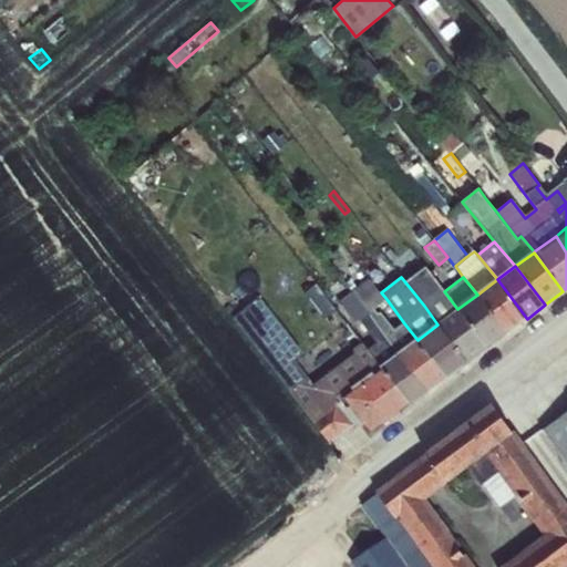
[(369,312),(369,313),(374,309),(387,299),(381,292),(370,278),(351,291),(362,306),(369,312)]
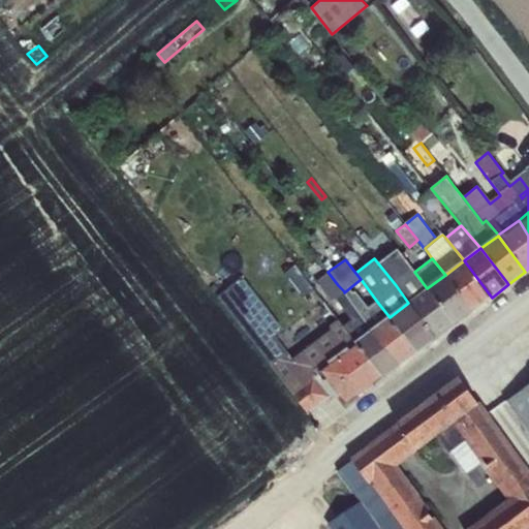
[(445,275),(473,311),(492,298),(464,260),(445,275)]
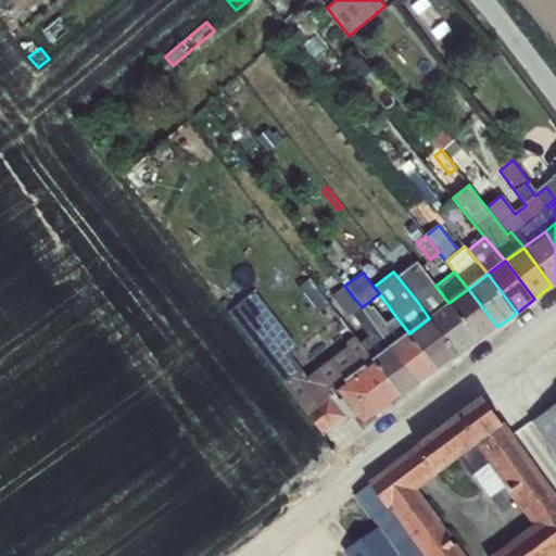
[(430,318),(449,303),(436,286),(416,300),(429,318),(430,318)]
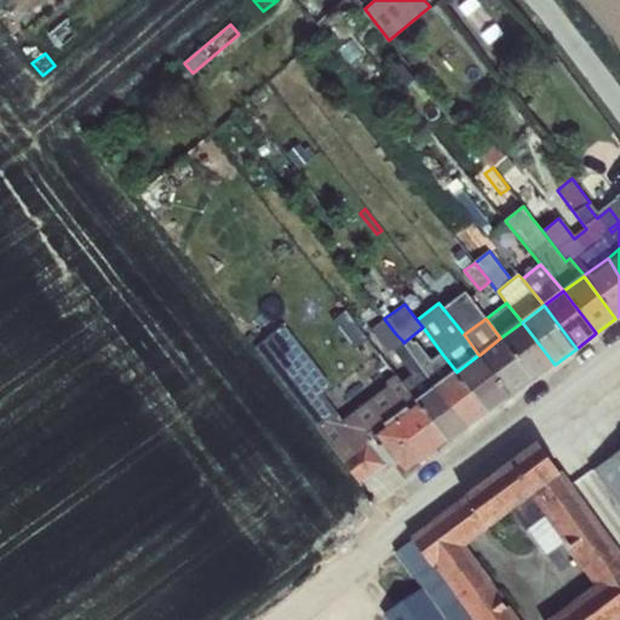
[(500,338),(533,382),(555,365),(522,322),(500,338)]
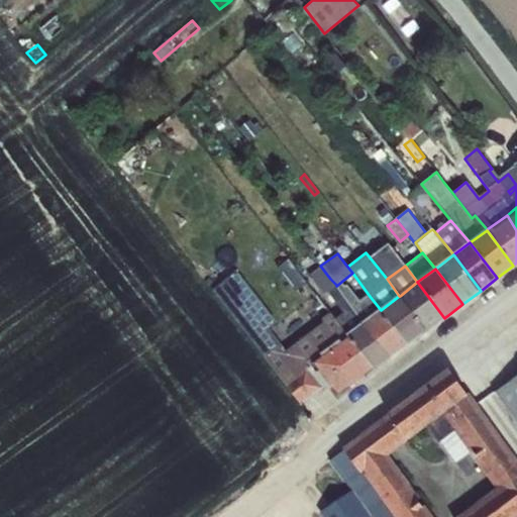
[(369,295),(352,273),(341,282),(344,287),(347,285),(359,301),(369,295)]
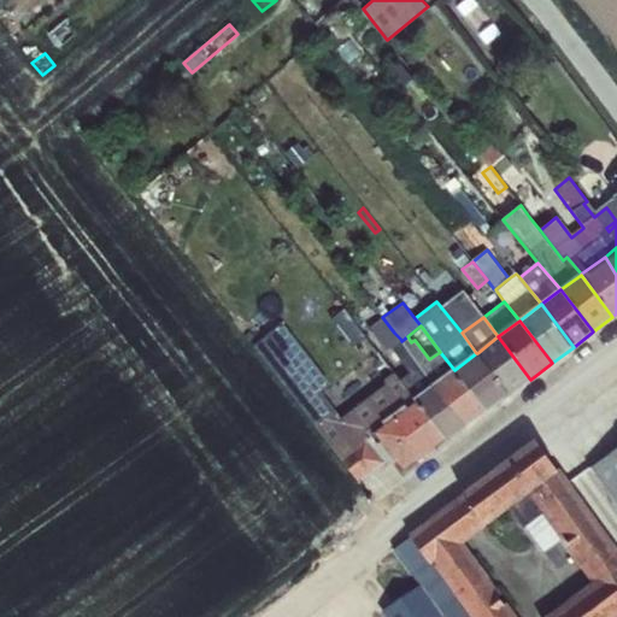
[(401,340),(394,333),(380,344),(386,351),(401,340)]
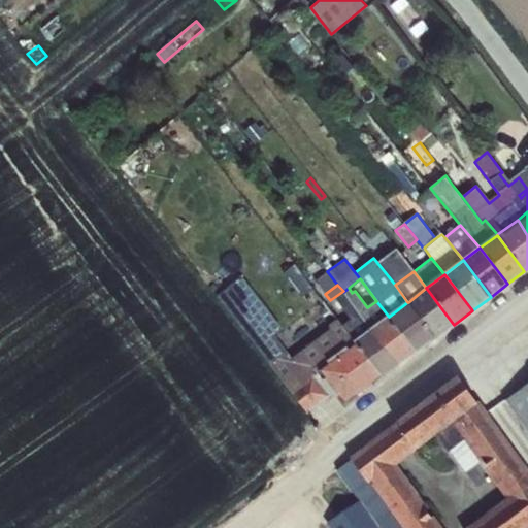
[(371,330),(389,317),(376,301),(367,307),(355,291),(352,293),(349,288),(343,292),(371,330)]
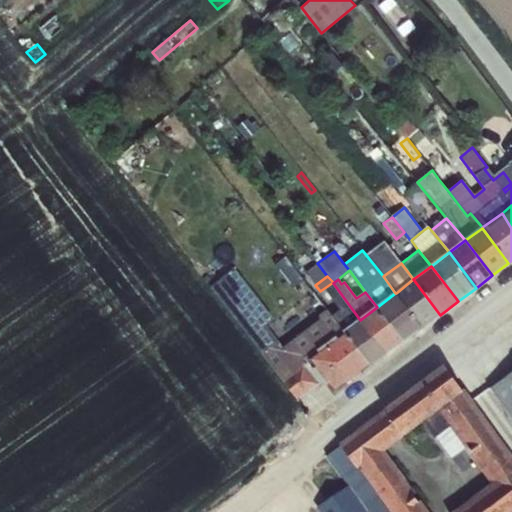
[(396,293),(422,328),(440,315),(413,279),(396,293)]
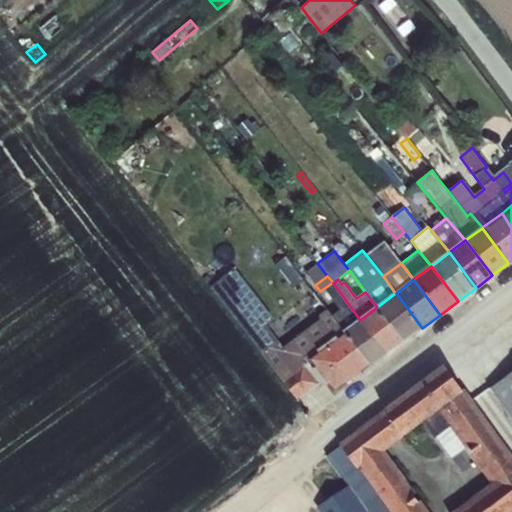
[(320,297),(309,303),(322,320),(281,350),(274,342),(269,334),(270,334),(232,286),(217,296),(282,379),(304,361),(307,358),(345,331),(320,297)]
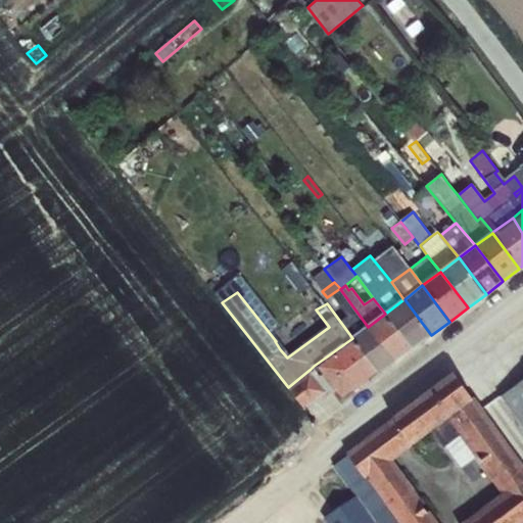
[(385,314),(412,349),(431,335),(405,299),(403,299),(385,314)]
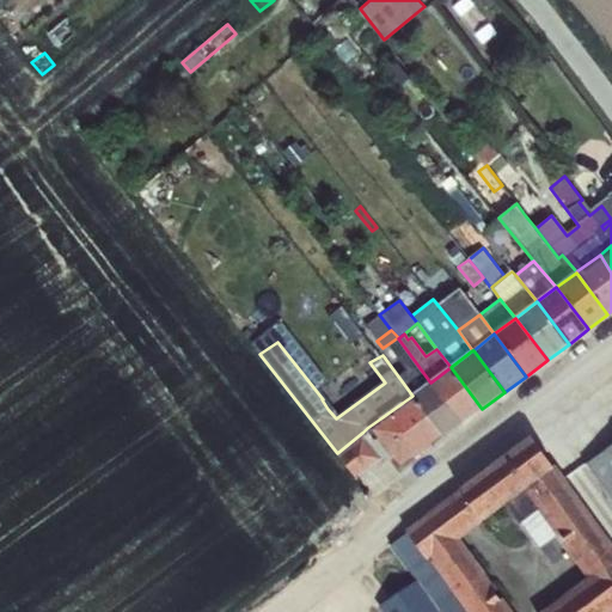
[(430,383),(463,423),(482,409),(451,367),(430,383)]
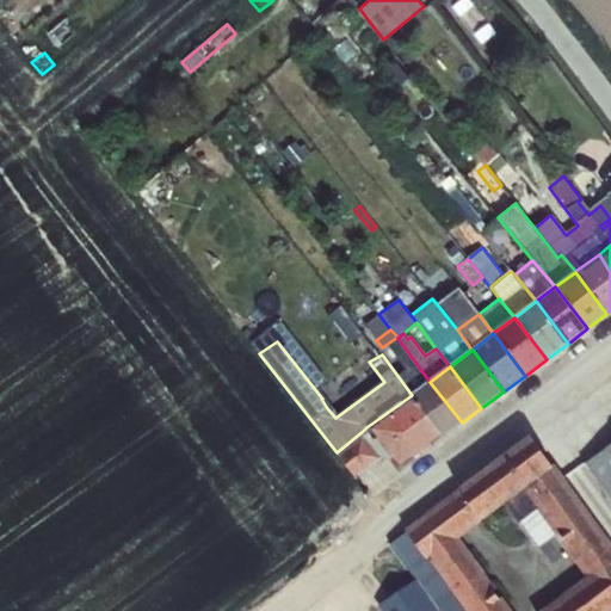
[(412,395),(444,436),(462,423),(430,382),(412,395)]
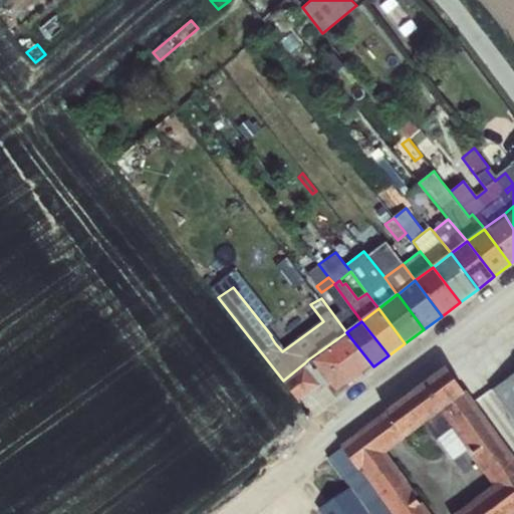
[(308,359),(336,395),(373,366),(346,332),(308,359)]
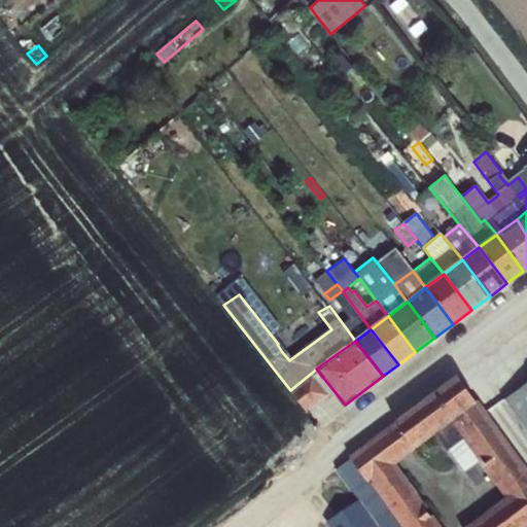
[(330,394),(313,372),(290,390),(308,413),(330,394)]
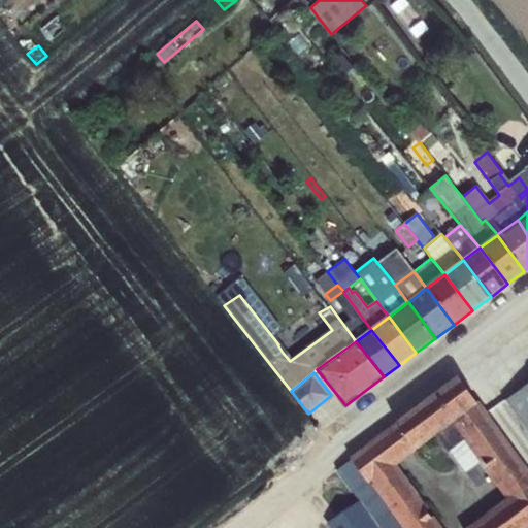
[(476,402),(458,376),(396,422),(416,450),(435,435),(479,404),(476,402)]
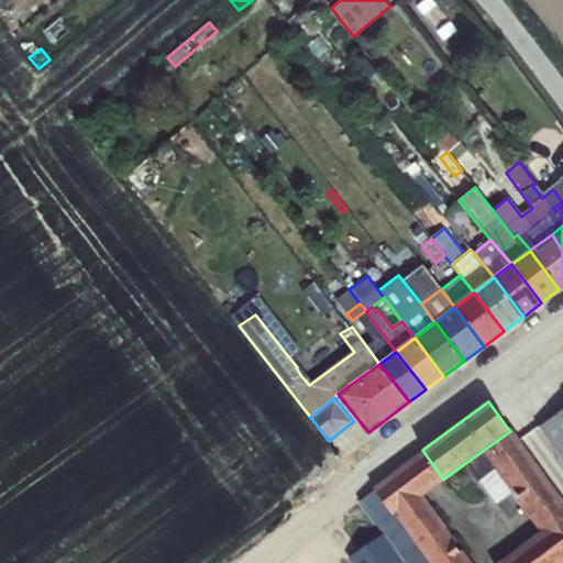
[(562,409),(538,428),(562,463),(562,409)]
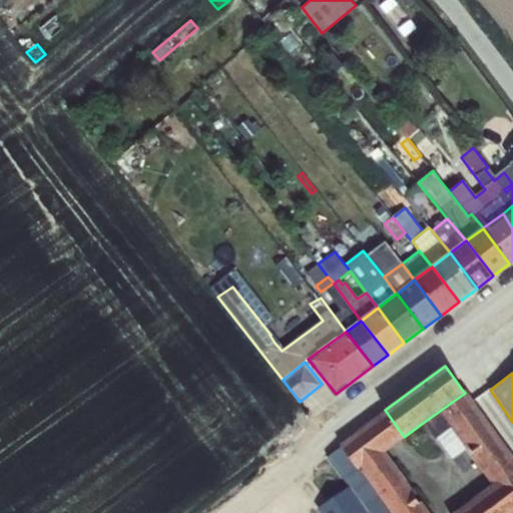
[(465,393),(423,423),(435,438),(436,438),(452,459),(466,449),(492,483),(452,512),(512,512),(512,456),(465,389),(463,391),(465,393)]
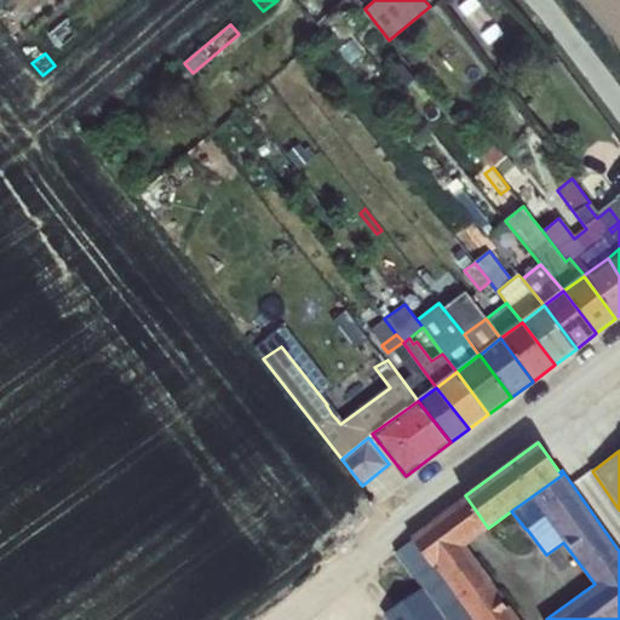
[(384,614),(388,619),(520,619),(466,545),(488,528),(465,495),(411,537),(412,539),(395,551),(422,587),(384,614)]
